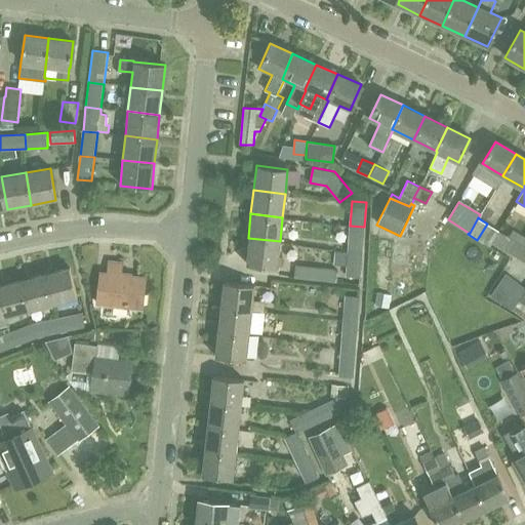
[(524,236),(524,235),(524,220),(518,217),(510,232),(511,232),(509,236),(499,231),(492,242),(513,255),(524,236)]
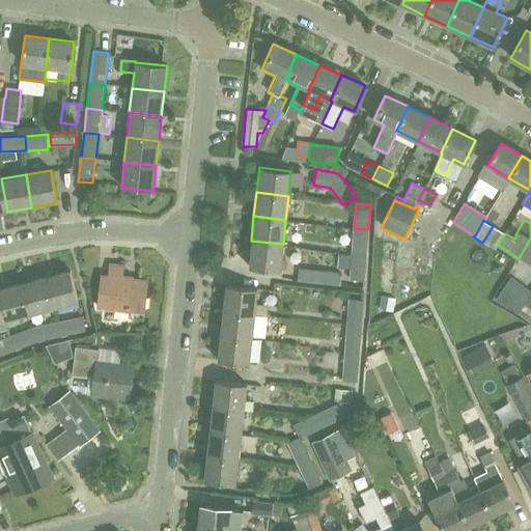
[(352,253),(367,254),(368,229),(354,228),(352,253)]
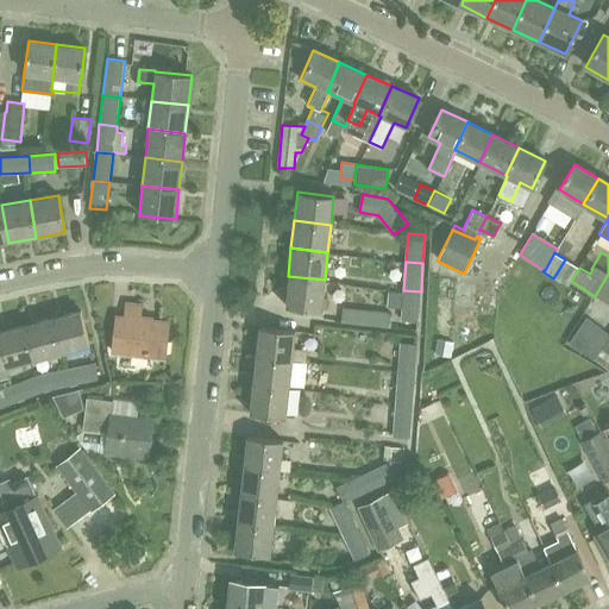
[(608,274),(595,296),(608,305),(608,303),(608,274)]
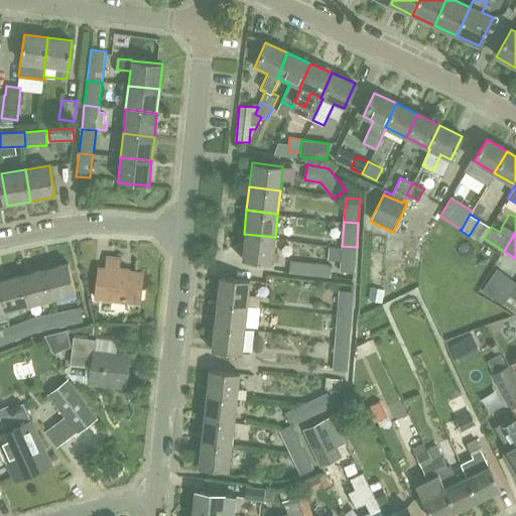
[(272,261),(275,237),(244,234),(241,258),(272,261)]
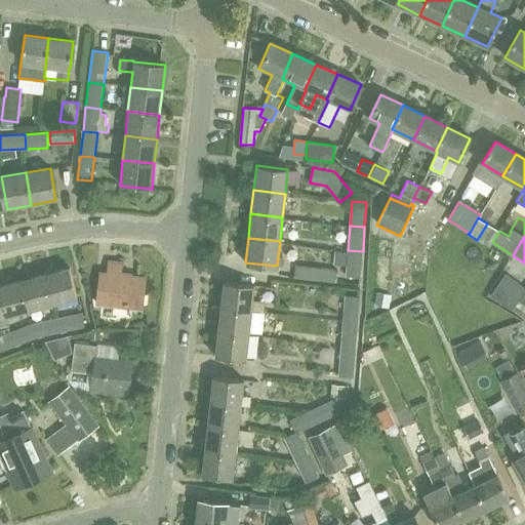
[(363,251),(348,250),(346,276),(361,277),(363,251)]
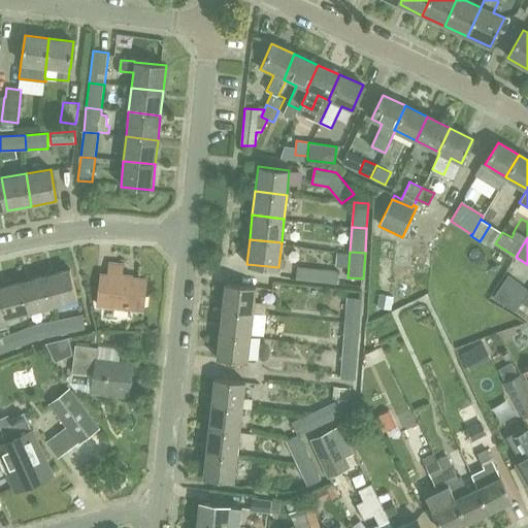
[(403,257),(402,282),(414,283),(415,258),(403,257)]
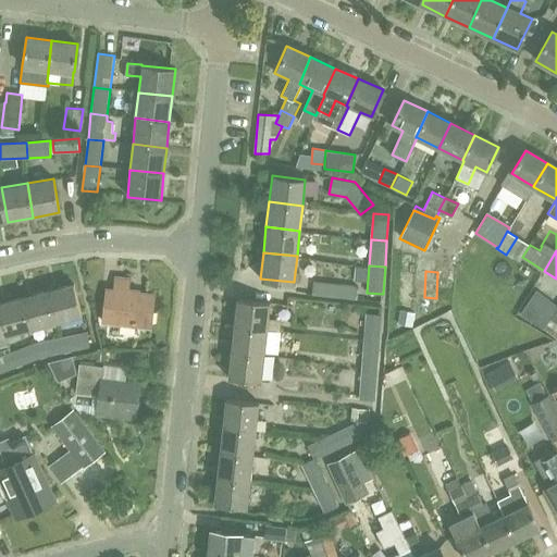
[(126,291),(127,277),(114,276),(113,289),(106,289),(102,321),(150,325),(153,294),(126,291)]
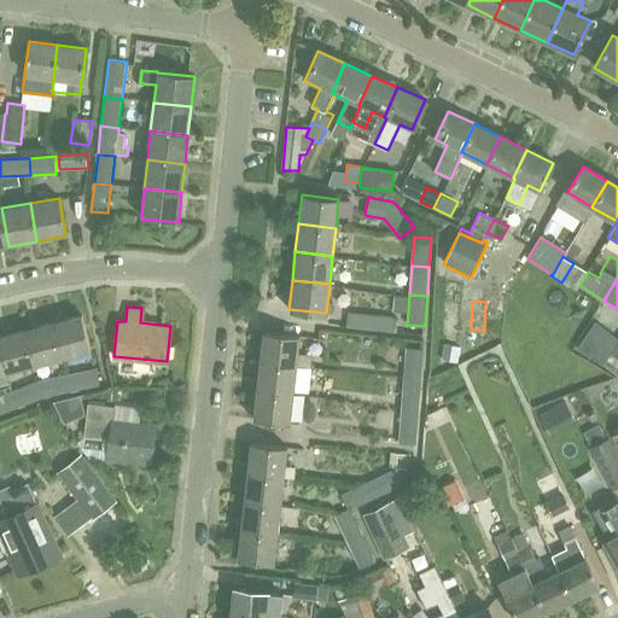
[(60,357),(88,350),(89,350),(80,313),(51,321),(60,357)]
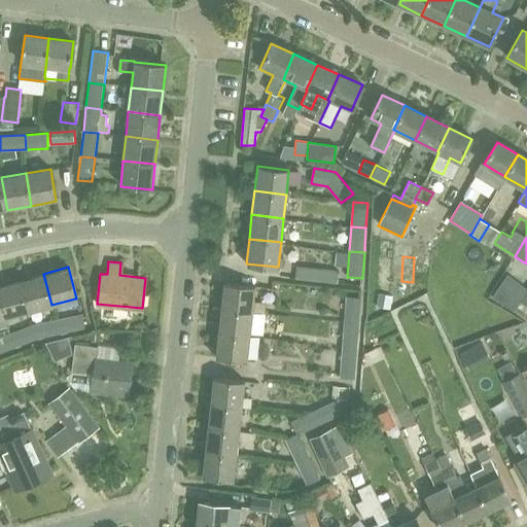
[(28,311),(51,305),(43,274),(20,280),(28,311)]
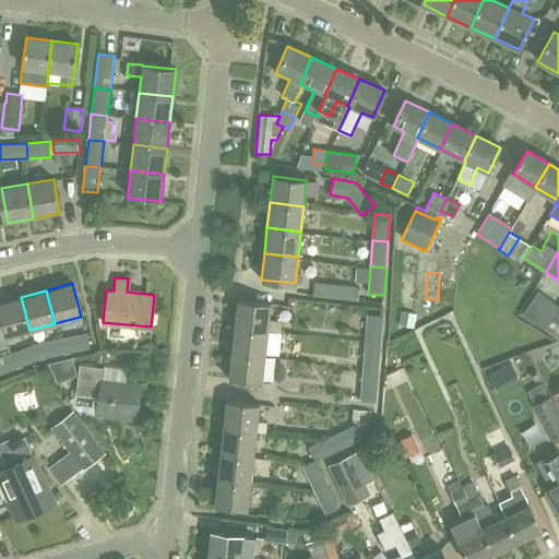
[(533,322),(548,299),(537,292),(521,314),(533,322)]
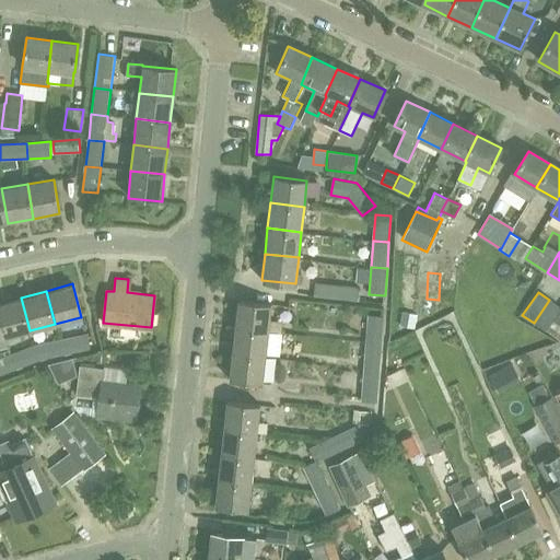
[(0,319),(4,337),(30,330),(21,298),(0,302),(0,319)]
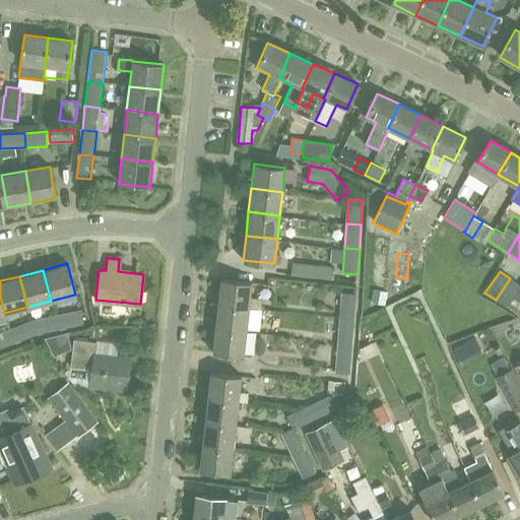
[(249,307),(252,282),(219,278),(216,304),(249,307)]
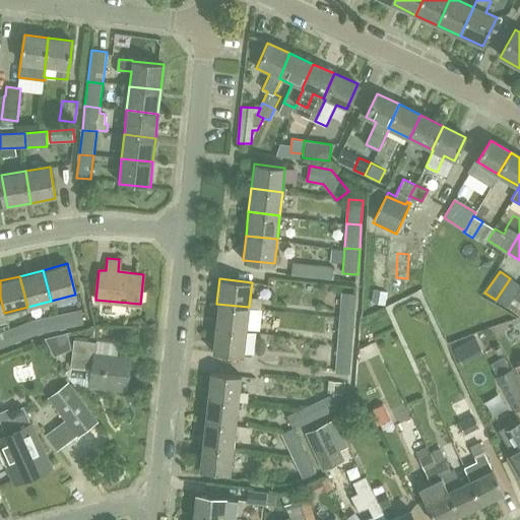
[(519,287),(519,284),(510,278),(496,300),(506,308),(506,307),(513,298),(519,287)]
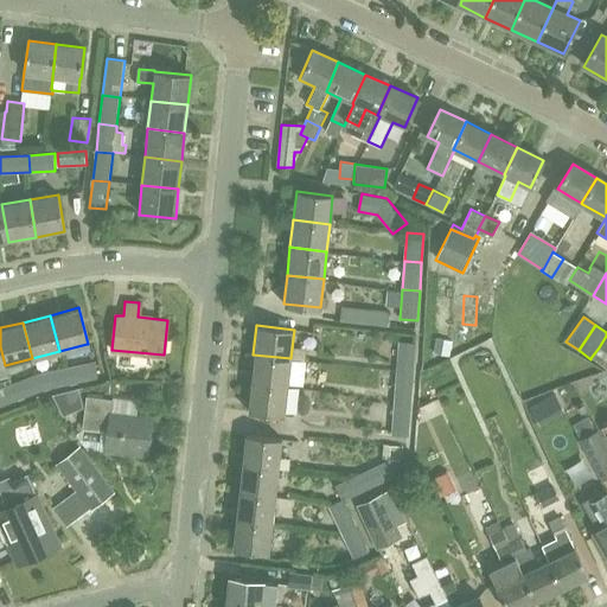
[(436,339),(434,352),(449,355),(452,342),(436,339)]
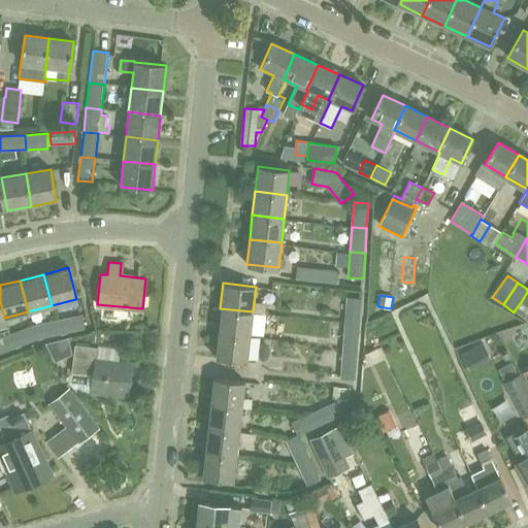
[(345,322),(360,323),(362,298),(348,297),(345,322)]
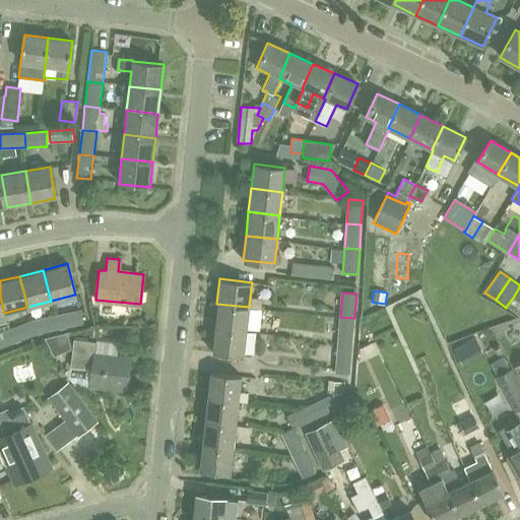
[(519,302),(513,298),(506,307),(519,317),(519,302)]
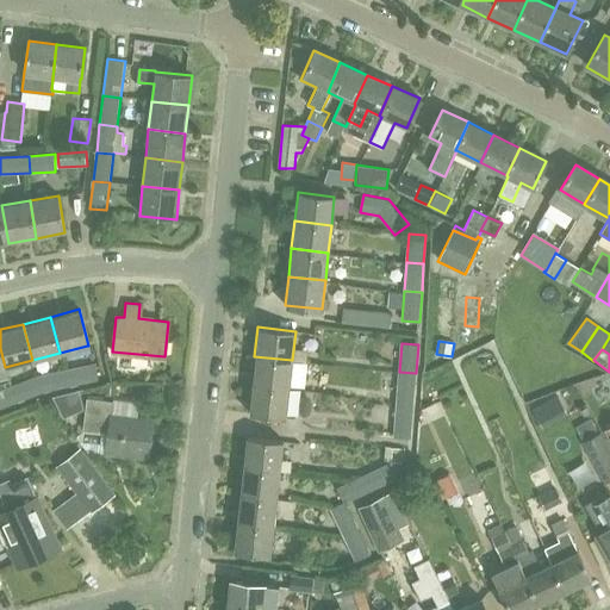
[(288,388),(292,360),(254,356),(250,385),(288,388)]
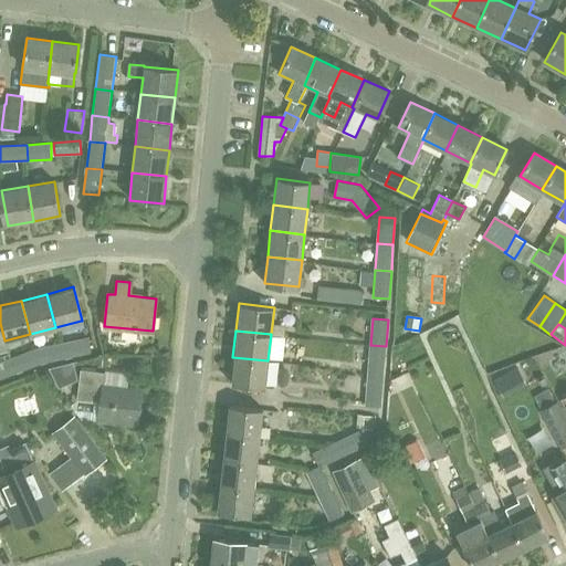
[(88,337),(63,343),(66,358),(92,354),(88,337)]
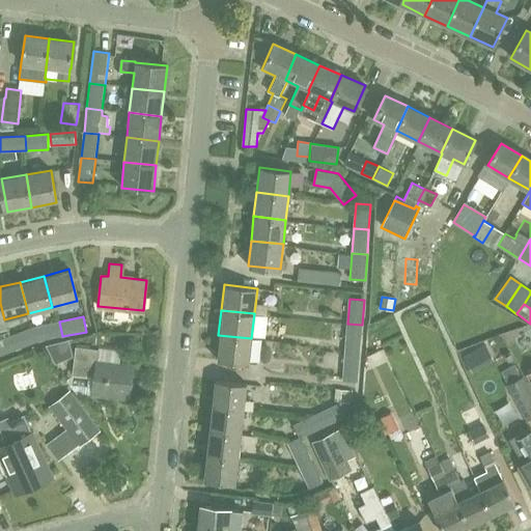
[(62,336),(59,322),(35,327),(39,341),(62,336)]
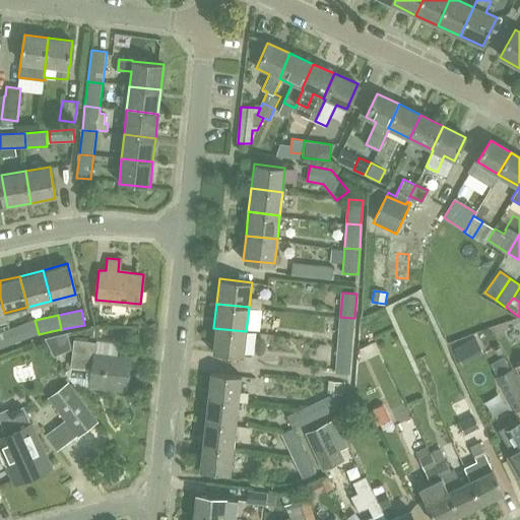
[(354,318),(340,317),(338,342),(352,343),(354,318)]
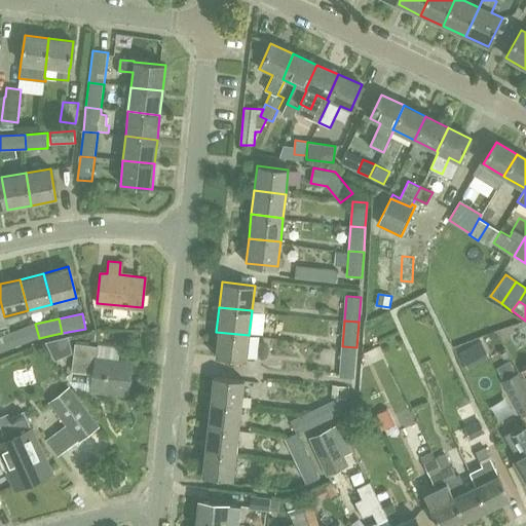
[(35,324),(12,333),(17,346),(39,338),(35,324)]
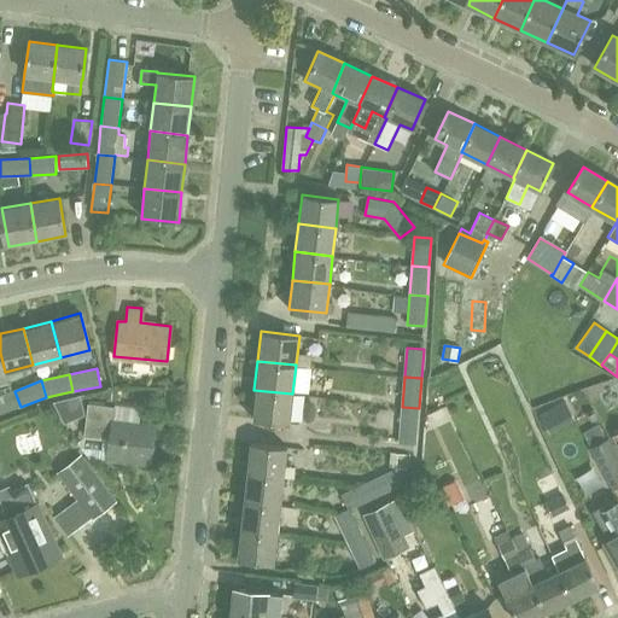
[(290,424),(292,394),(254,390),(250,419),(290,424)]
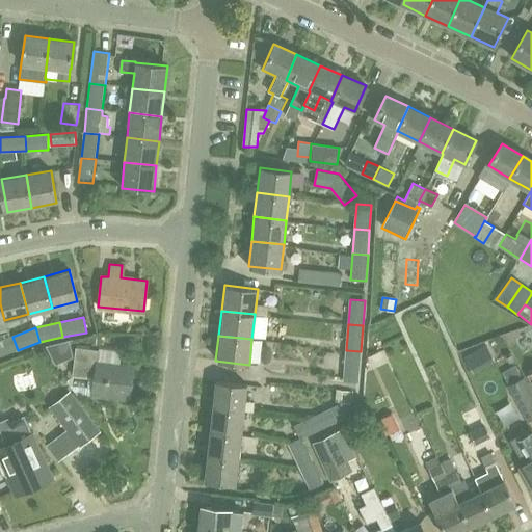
[(12,337),(0,341),(0,356),(18,350),(12,337)]
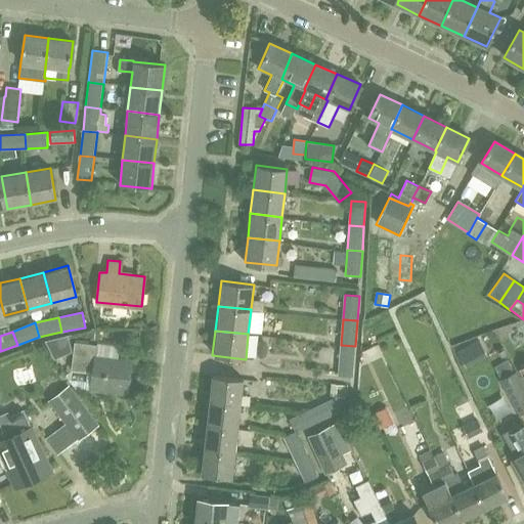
[(517,349),(523,346),(523,337),(514,341),(517,349)]
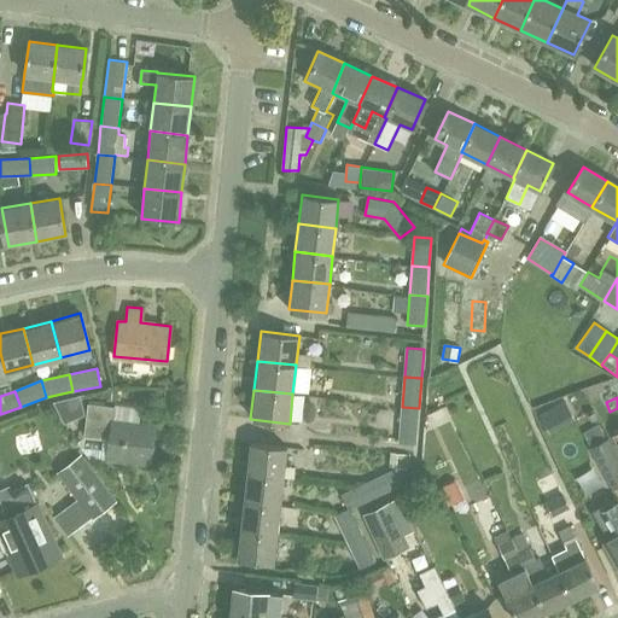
[(150,462),(155,425),(115,421),(116,407),(88,404),(83,437),(106,439),(105,450),(110,455),(109,458),(150,462)]
